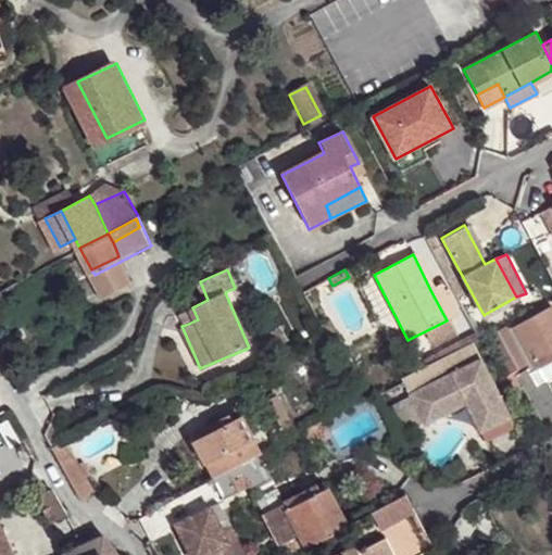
[(440,285),(430,290),(447,320),(456,315),(440,285)]
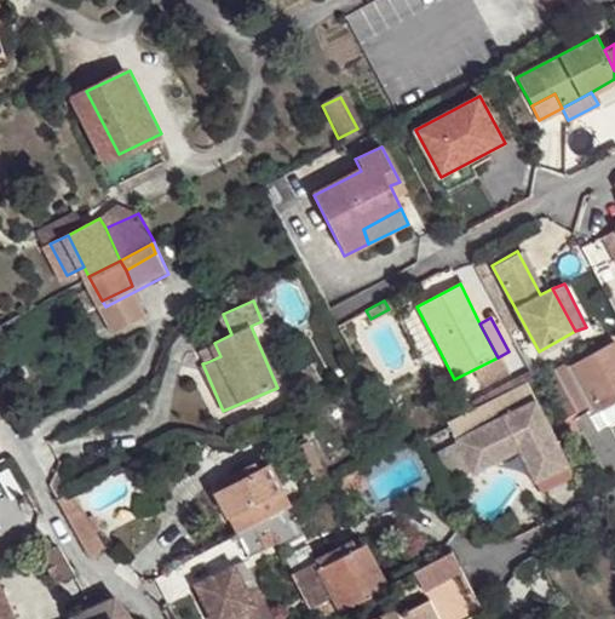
[(614,337),(580,359),(608,405),(614,401),(614,337)]
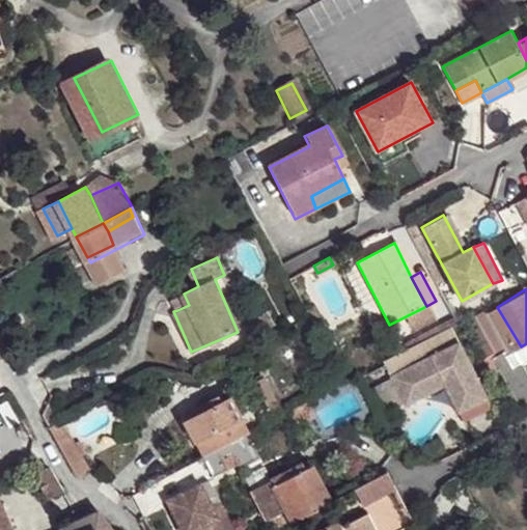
[(186,300),(184,294),(173,298),(177,310),(189,305),(186,300)]
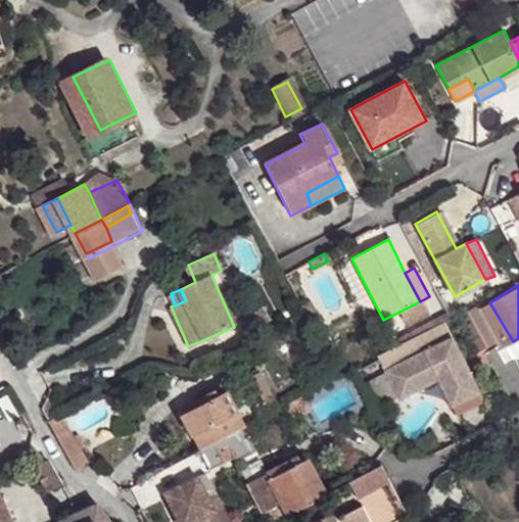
[(429,383),(442,411),(484,388),(455,331),(389,367),(405,396),(429,383)]
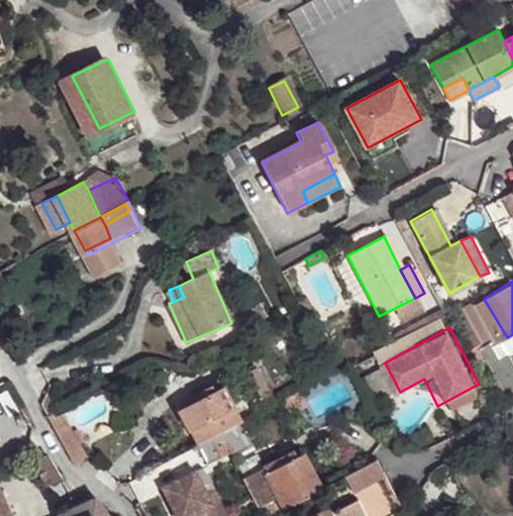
[(489,348),(512,396),(512,395),(512,355),(507,359),(499,344),(489,348)]
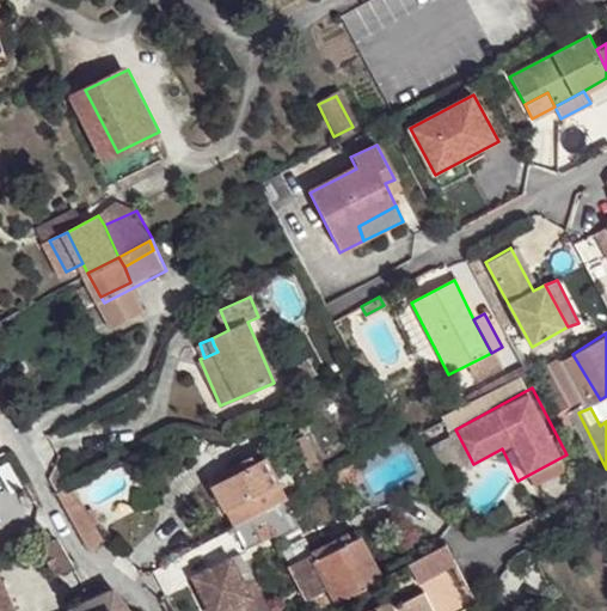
[(455,472),(473,464),(455,429),(437,439),(455,472)]
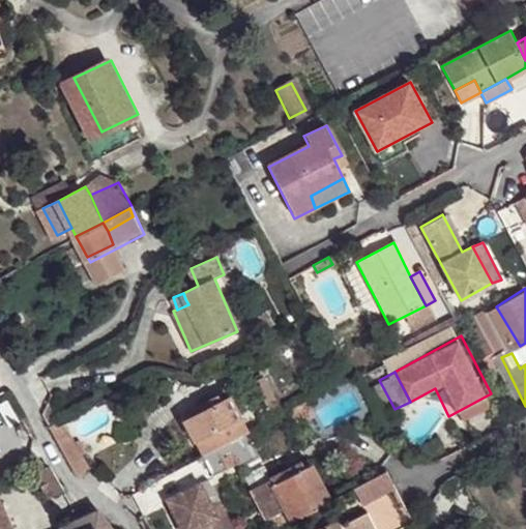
[(491,393),(448,416),(455,424),(495,405),(491,393)]
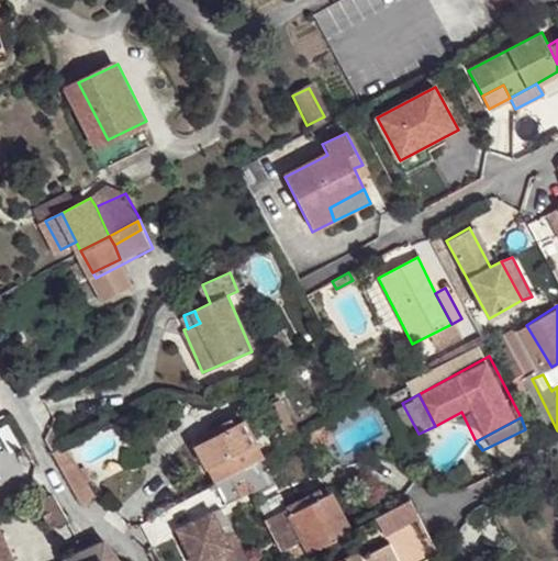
[(214,481),(231,473),(225,459),(232,456),(220,432),(233,424),(231,418),(197,436),(201,444),(196,447),(214,481)]
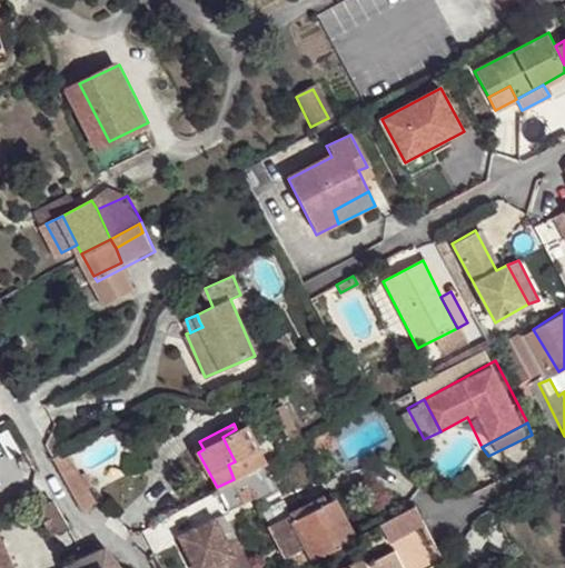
[(246,472),(265,462),(266,461),(247,424),(236,429),(222,437),(235,461),(228,465),(234,479),(246,472)]
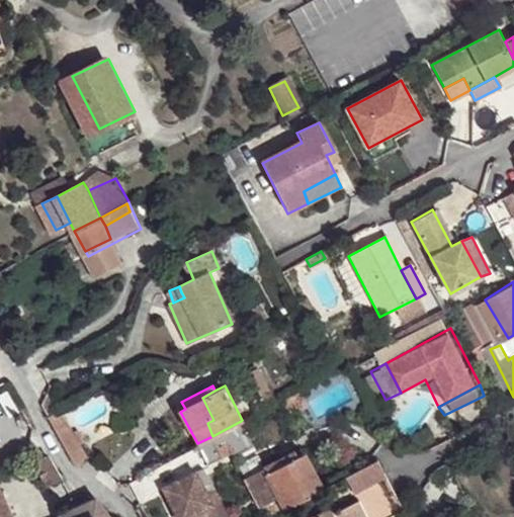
[(0,405),(6,416),(15,411),(3,391),(0,393),(0,405)]
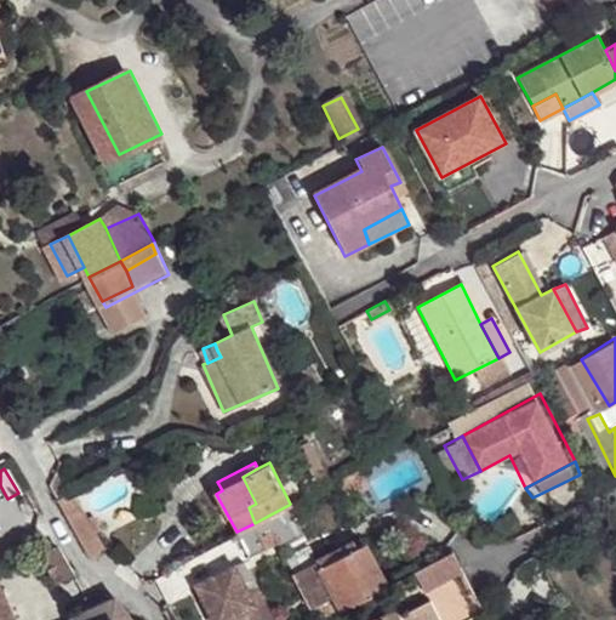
[(303,534),(289,505),(268,516),(283,545),(303,534)]
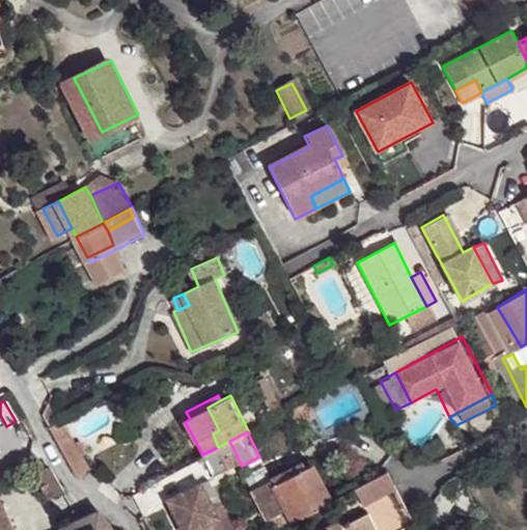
[(56,442),(68,464),(80,458),(68,436),(56,442)]
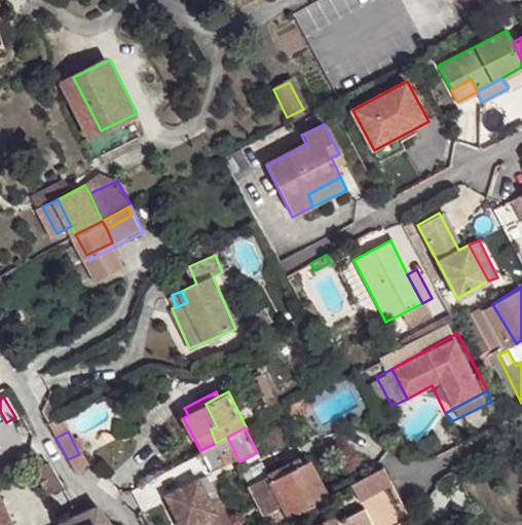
[(200,450),(211,471),(225,463),(216,443),(200,450)]
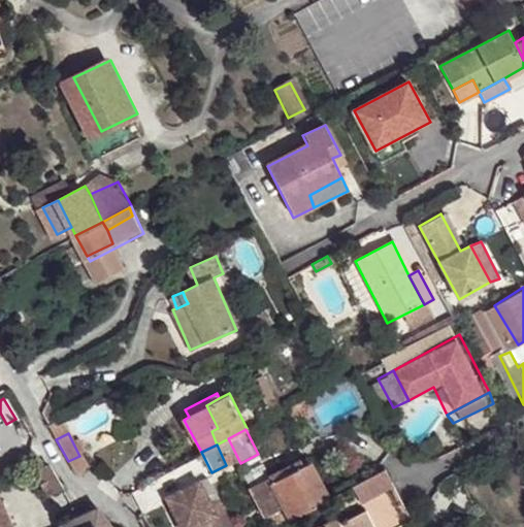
[(59,483),(47,462),(35,470),(46,490),(59,483)]
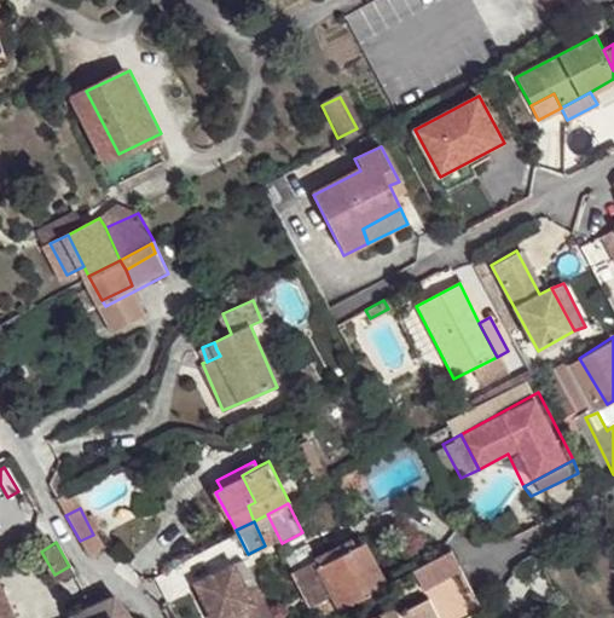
[(345,608),(382,588),(364,547),(358,549),(354,543),(317,562),(340,611),(345,608)]
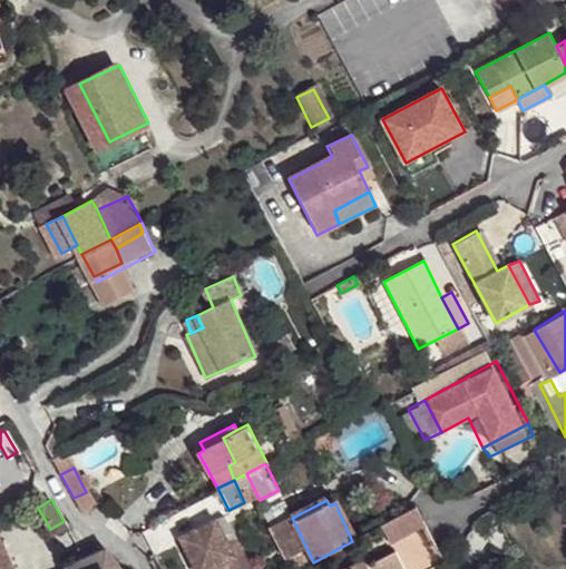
[(244,568),(251,566),(224,512),(179,535),(197,568),(204,568),(214,563),(216,568),(244,568)]
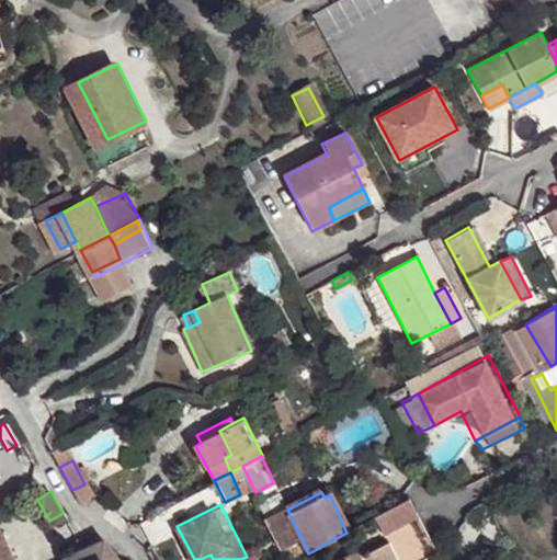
[(383,548),(389,559),(430,559),(431,559),(413,522),(379,540),(383,548)]
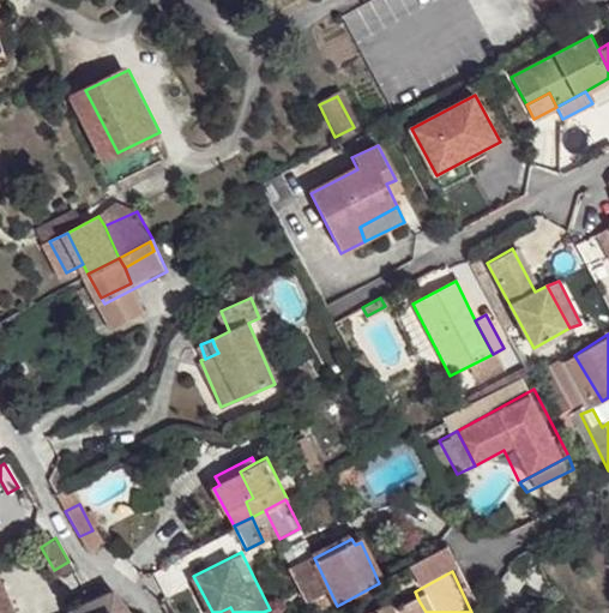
[(16,612),(0,578),(0,612),(16,612)]
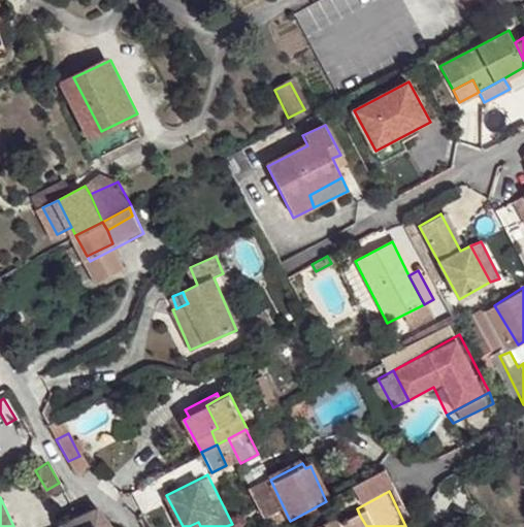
[(112,526),(97,508),(65,524),(65,526),(112,526)]
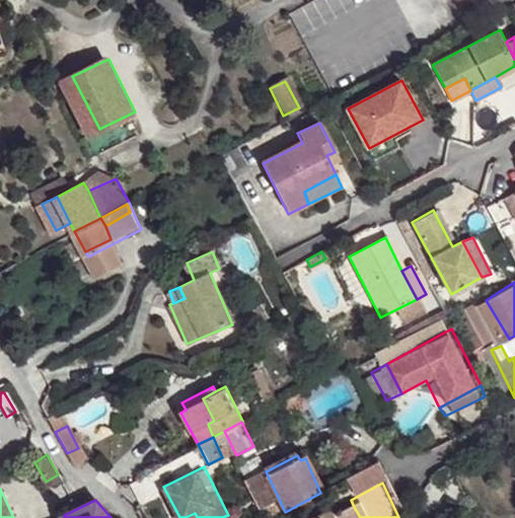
[(360,517),(354,507),(334,517),(330,517),(328,513),(318,517),(360,517)]
